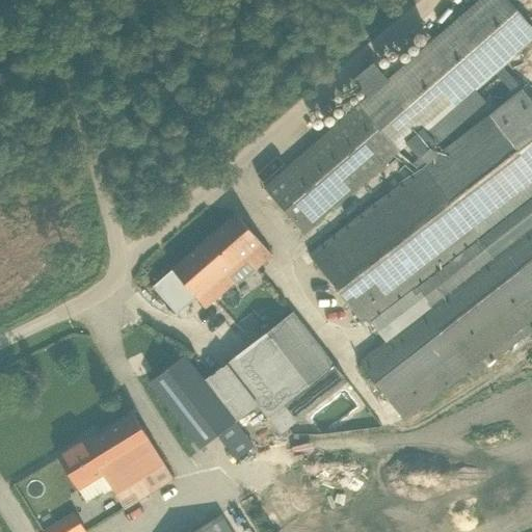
[(476,89),(531,40),(531,29),(506,0),(479,0),(270,179),(256,163),(247,170),(304,233),(424,129),(434,143),(485,101),(476,89)]
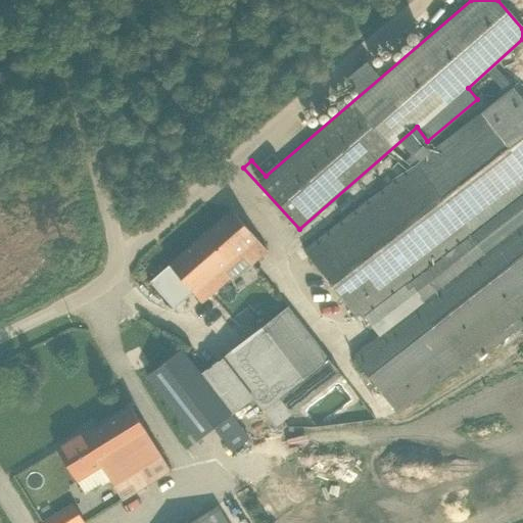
[(464,369),(520,326),(522,329),(522,98),(513,86),(303,248),(337,291),(331,296),(338,305),(344,300),(361,321),(365,318),(377,334),(350,354),(396,414),(461,365),(464,369)]
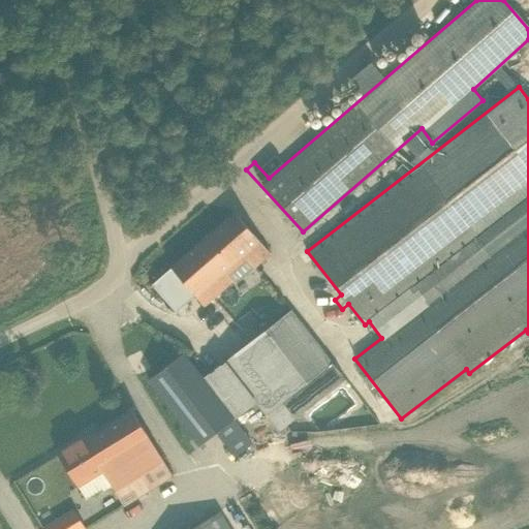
[(253,268),(271,253),(235,212),(151,284),(176,312),(194,296),(204,306),(234,280),(235,281),(252,266),(253,268)]
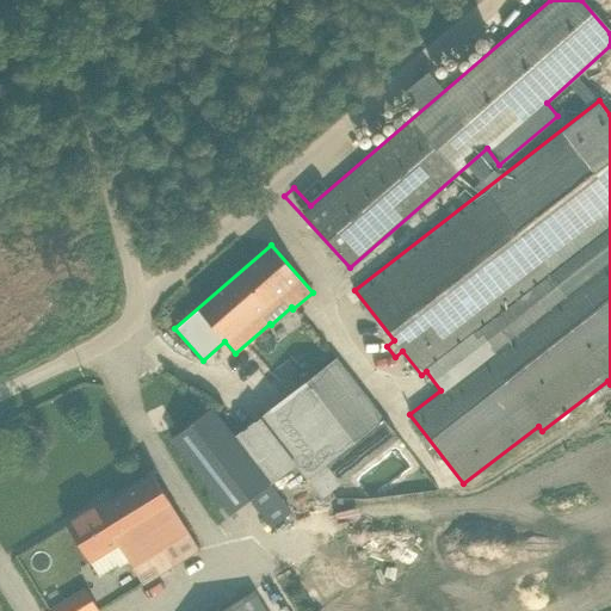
[(321,497),(397,437),(337,357),(259,417),(321,497)]
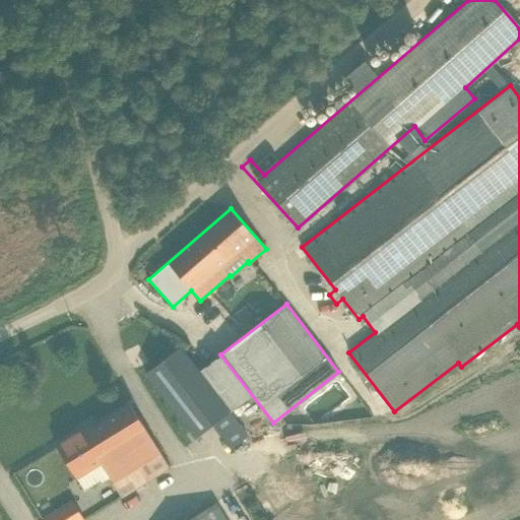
[(506,368),(515,360),(501,341),(492,349),(506,368)]
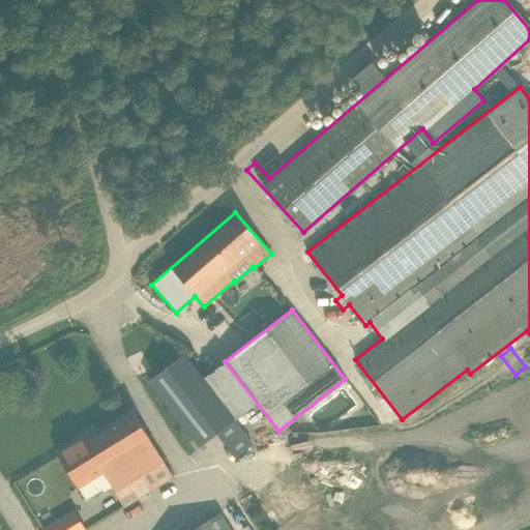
[(139,389),(188,453),(215,433),(235,457),(253,443),(233,418),(235,416),(184,353),(139,389)]
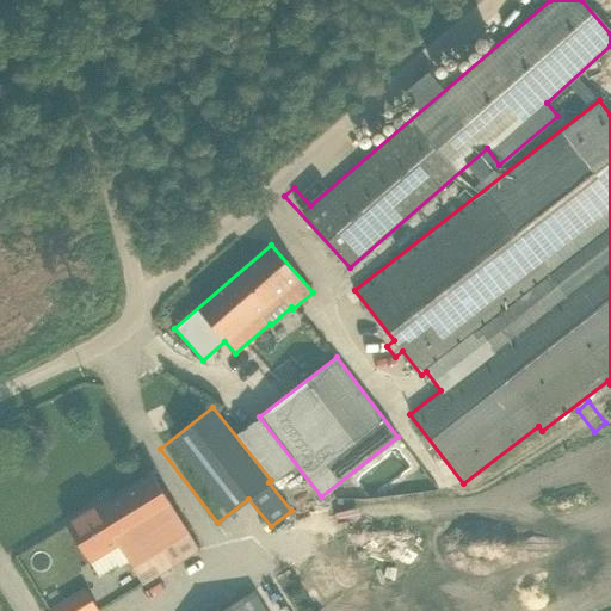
[(143,584),(199,549),(153,473),(107,500),(105,497),(65,522),(90,562),(91,561),(99,575),(118,563),(119,567),(129,561),(143,584)]
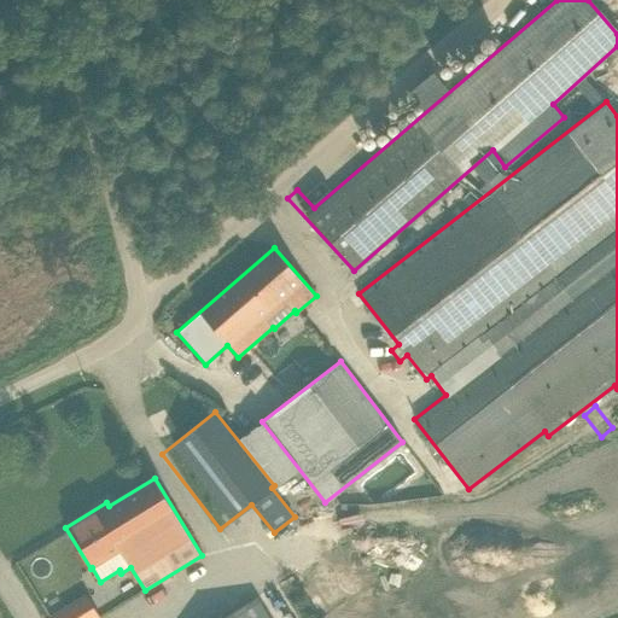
[(86,594),(50,614),(51,617),(98,617),(100,617),(86,594)]
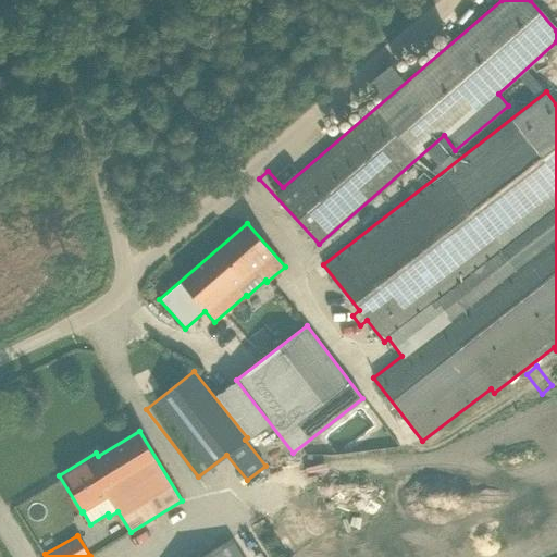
[(242,556),(231,537),(199,556),(242,556)]
